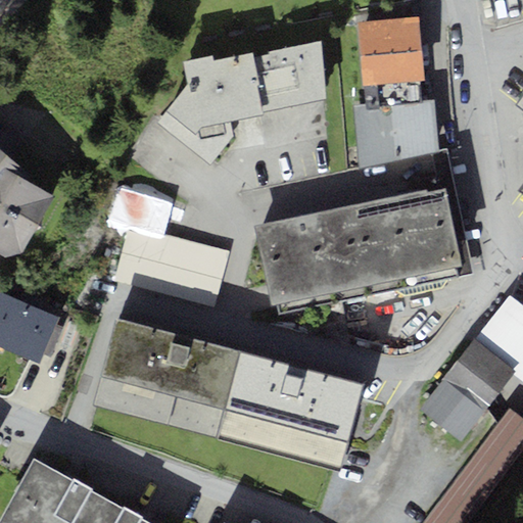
[(423,80),(418,16),(358,21),(364,85),(423,80)]
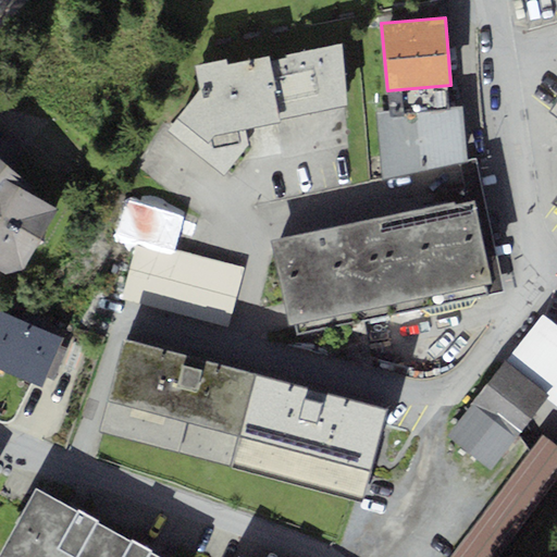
[(223,58),(194,63),(200,94),(195,95),(166,131),(224,175),(248,144),(244,128),(280,120),(279,116),(344,106),(338,42),(285,52),(287,59),(270,61),(268,54),(225,63),(223,58)]
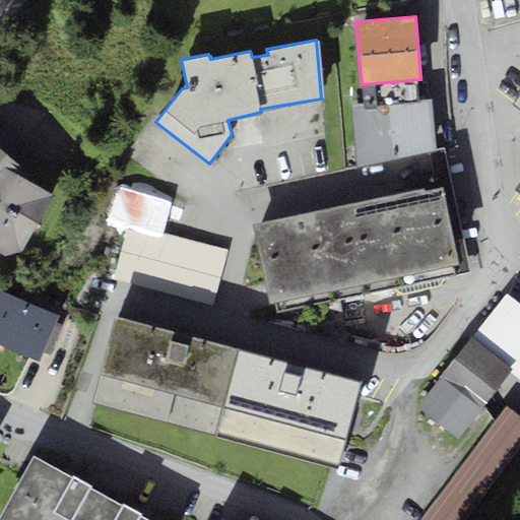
[(433,102),(351,107),(358,169),(436,151),(433,102)]
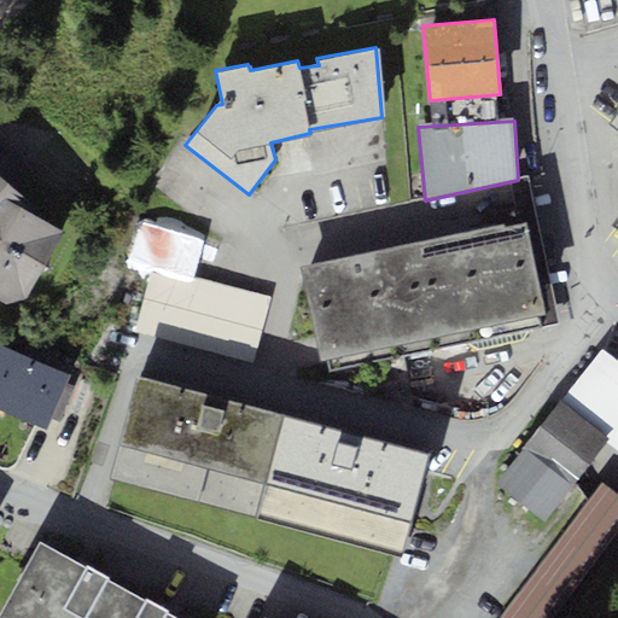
[(0,298),(9,304),(22,299),(62,229),(29,209),(34,203),(13,186),(25,167),(0,146),(0,298)]
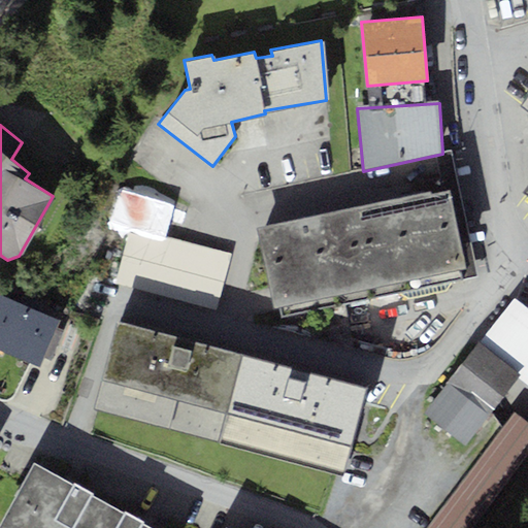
[(464,278),(462,266),(465,266),(448,188),(349,209),(367,300),(464,278)]
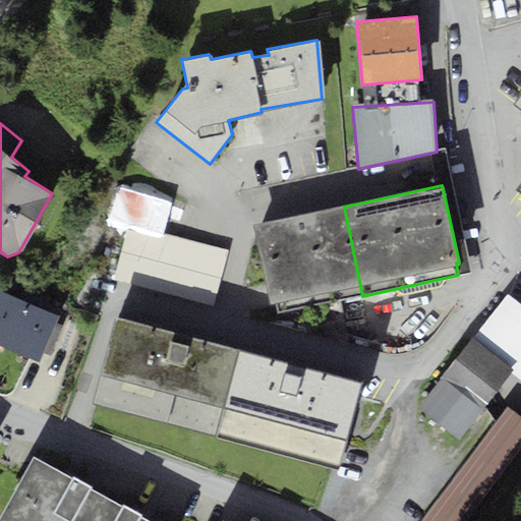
[(271,303),(278,302),(280,313),(362,296),(344,207),(254,226),(271,303)]
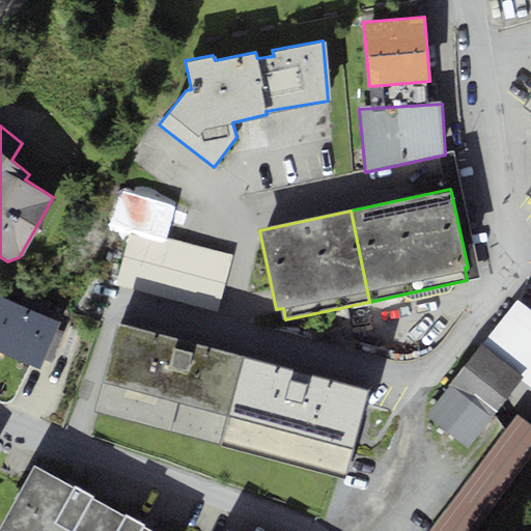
[(229,253),(130,229),(116,286),(216,309),(229,253)]
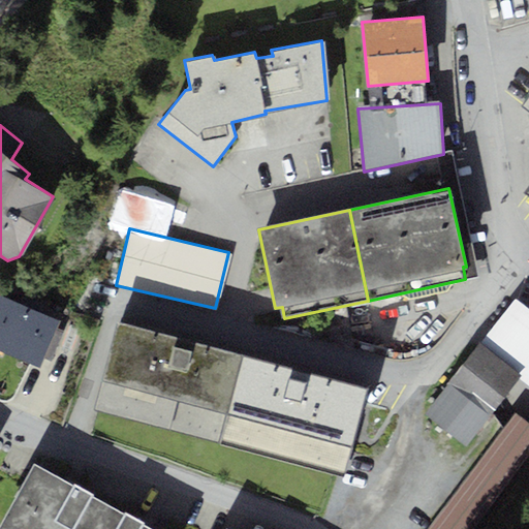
[(0,349),(9,353),(28,308),(0,297),(0,349)]
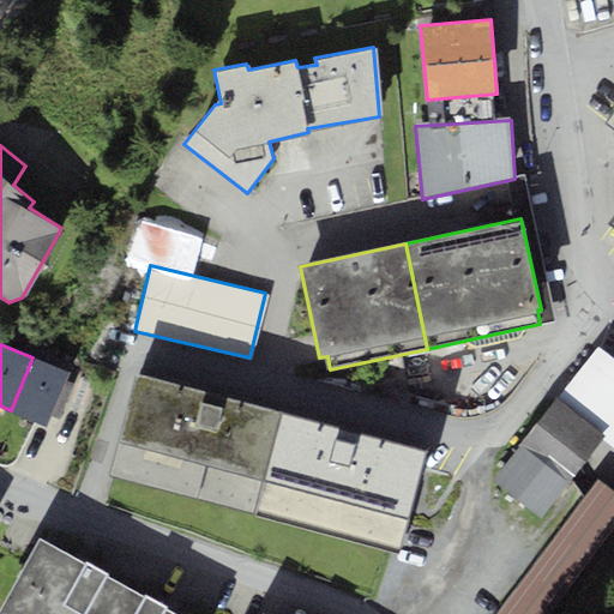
[(613,357),(597,345),(553,401),(605,440),(613,447),(613,357)]
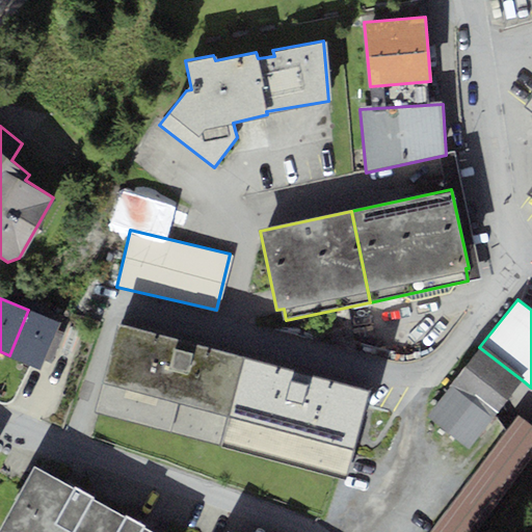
[(28,310),(9,355),(42,369),(45,361),(52,364),(65,331),(57,328),(61,320),(28,308),(28,310)]
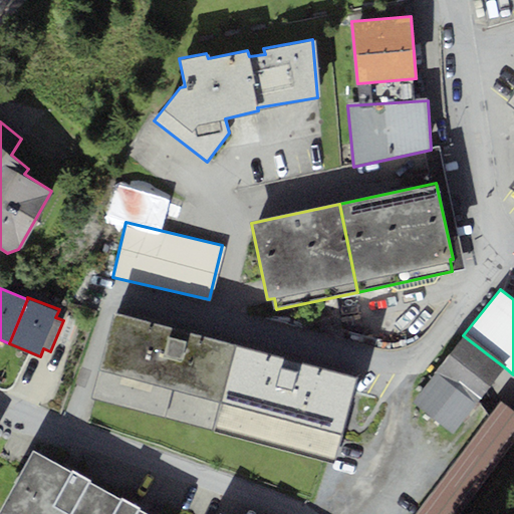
[(235,344),(113,312),(90,399),(212,431),(235,344)]
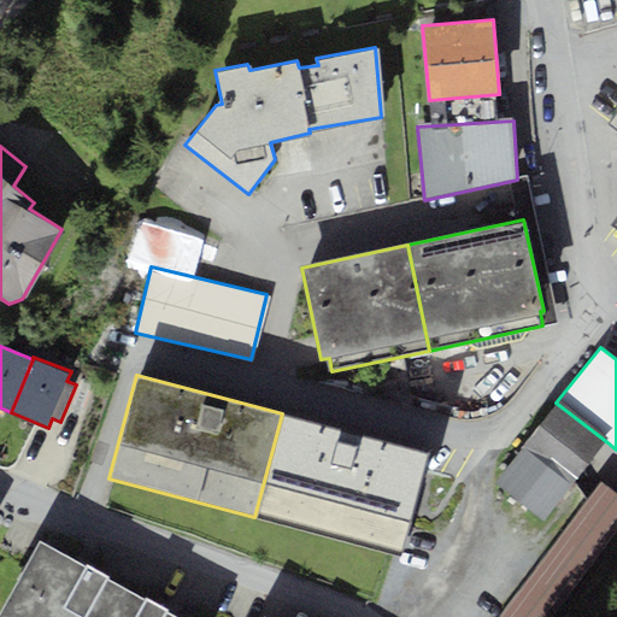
[(547,521),(607,442),(556,403),(495,481),(547,521)]
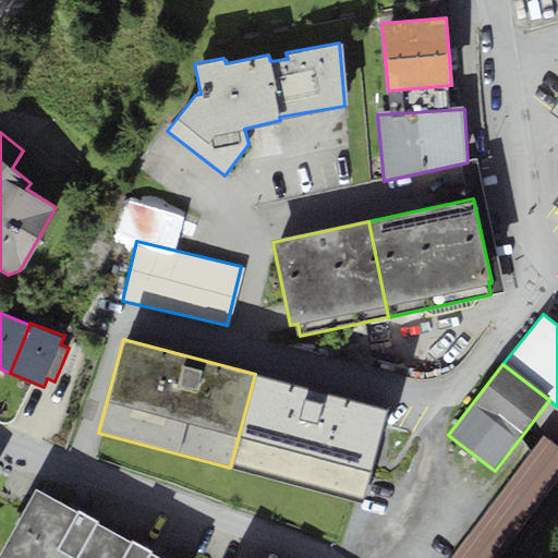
[(386,408),(255,374),(230,468),(361,502),(386,408)]
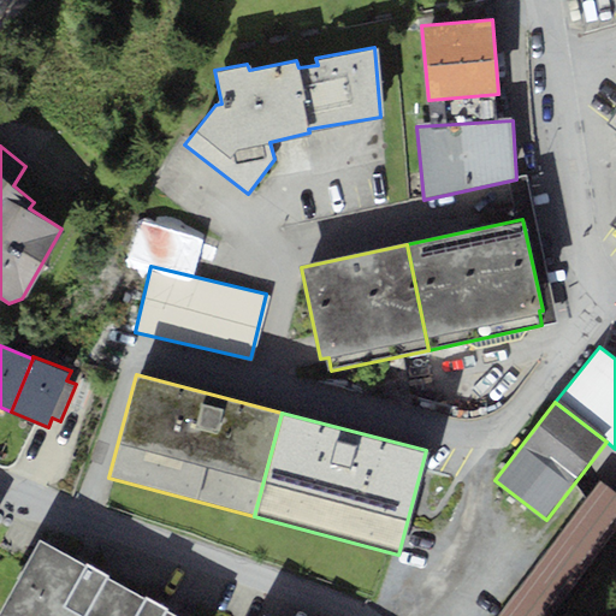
[(117,615),(131,591),(107,576),(108,574),(87,562),(86,564),(40,540),(0,611),(0,615),(117,615)]
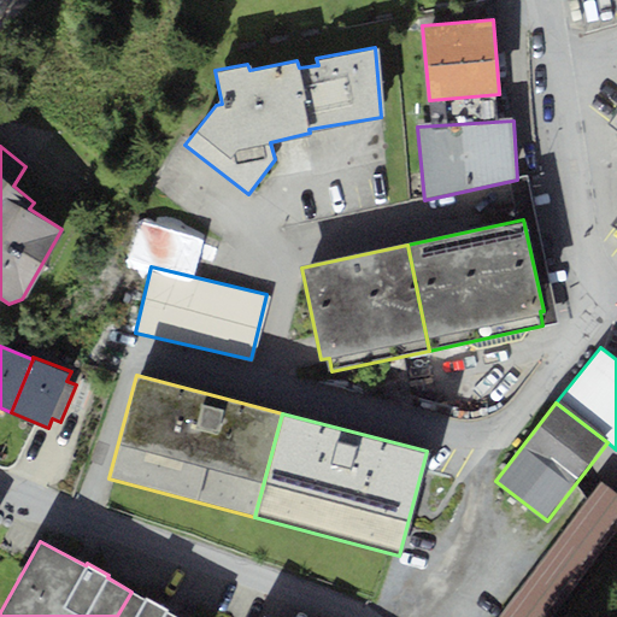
[(536,616),(546,603),(522,588),(503,616),(536,616)]
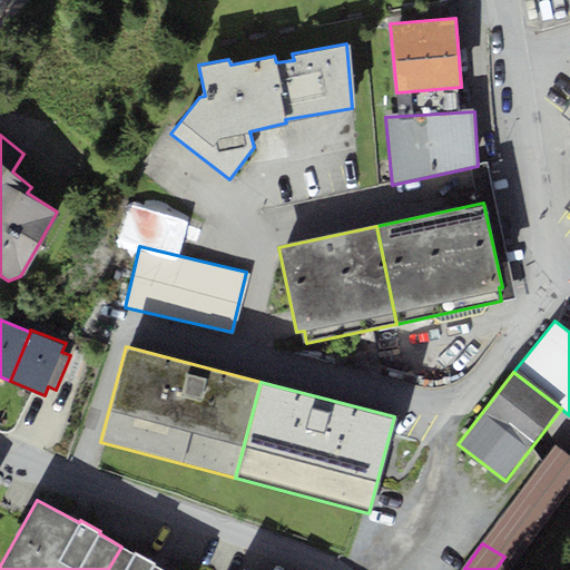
[(135,553),(121,547),(108,569),(163,569),(154,564),(155,561),(136,551),(135,553)]
